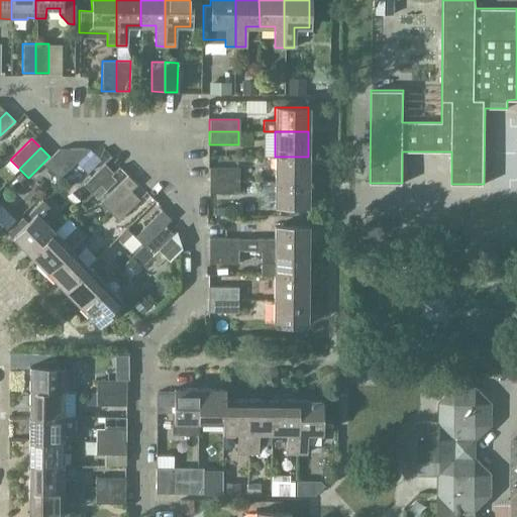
[(307,181),(308,157),(275,157),(274,181),(307,181)]
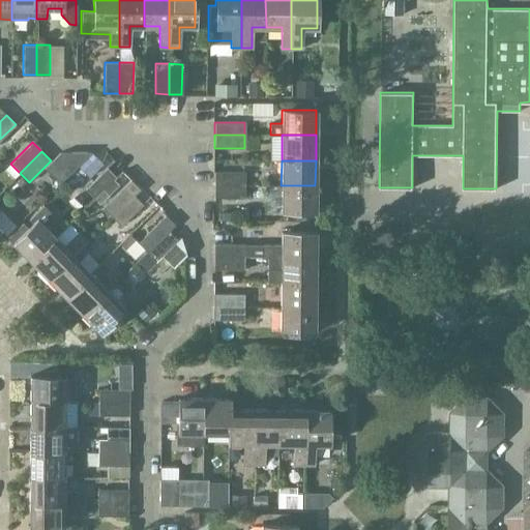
[(94,198),(113,179),(116,177),(107,167),(85,188),(94,198)]
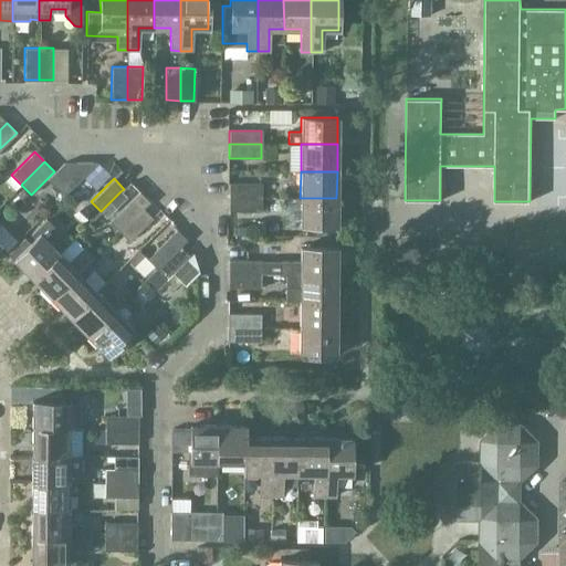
[(228,197),(261,198),(261,184),(229,184),(228,197)]
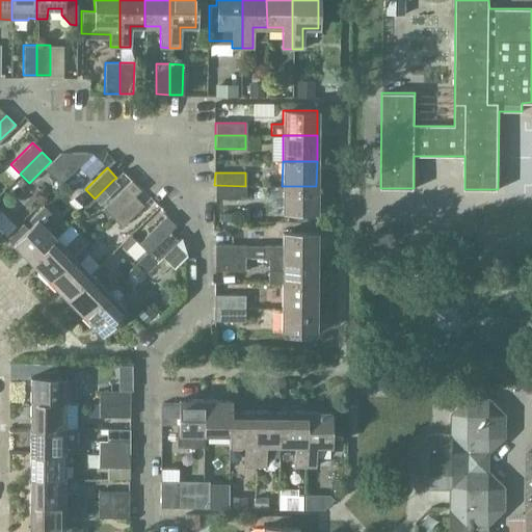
[(245,198),(245,186),(214,185),(214,198),(245,198)]
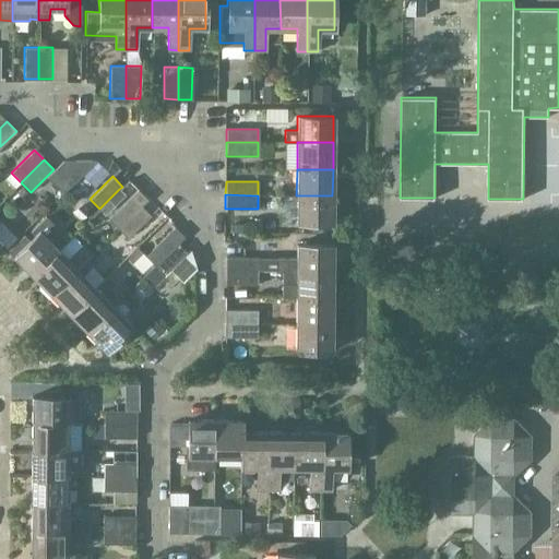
[(118,227),(141,205),(131,195),(108,218),(118,227)]
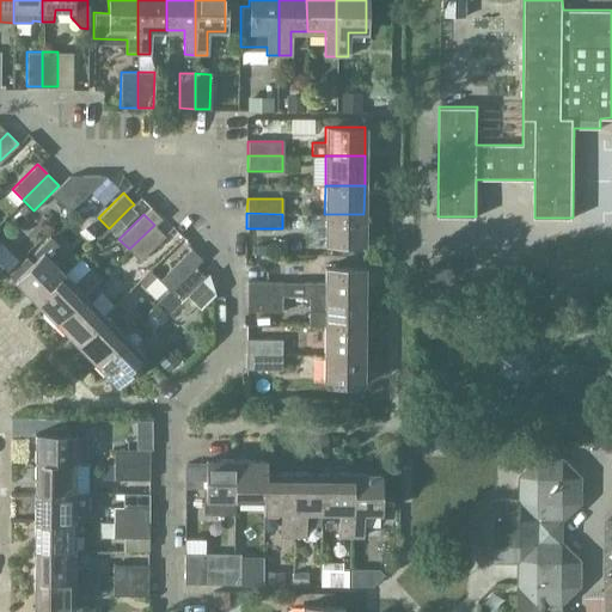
[(363,244),(363,214),(324,214),(324,244),(363,244)]
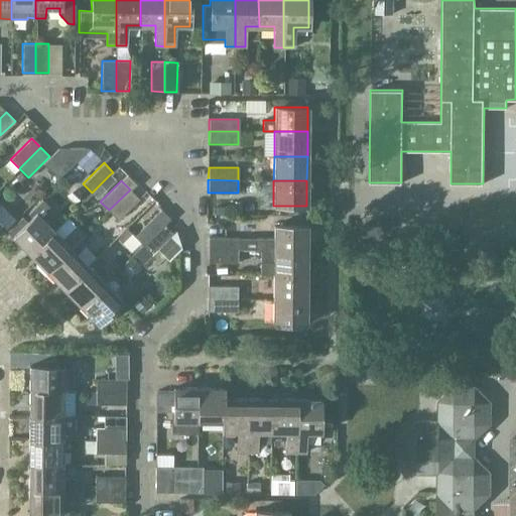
[(130,189),(109,210),(117,220),(138,199),(130,189)]
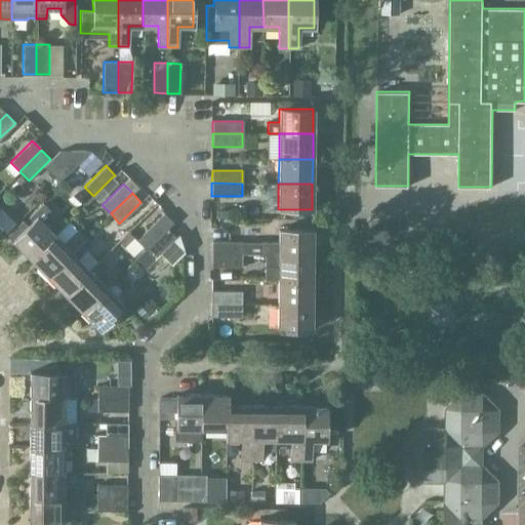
[(22,219),(7,235),(12,240),(11,240),(30,258),(53,235),(45,226),(54,216),(42,203),(28,217),(31,221),(28,226),(22,219)]
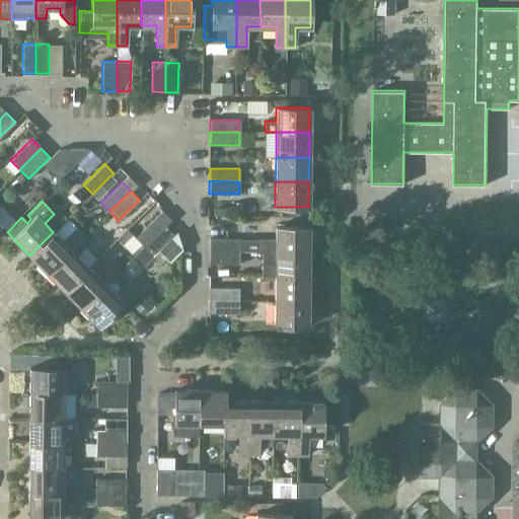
[(143,246),(164,226),(170,220),(162,211),(135,237),(143,246)]
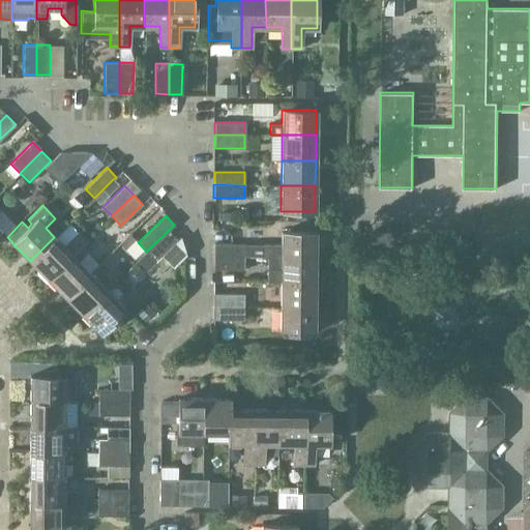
[(47,278),(71,255),(86,241),(77,231),(62,245),(54,237),(30,261),(47,278)]
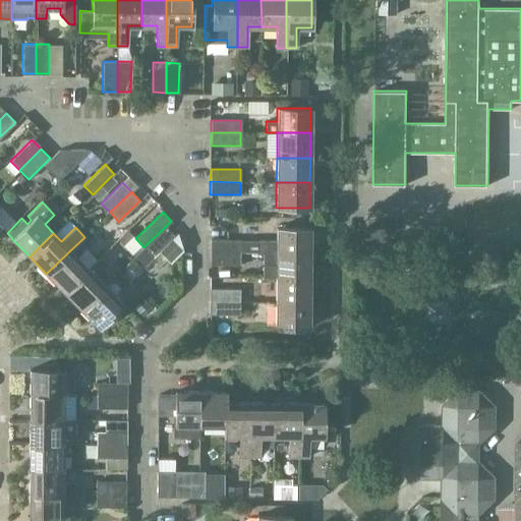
[(128,245),(136,235),(126,227),(117,237),(128,245)]
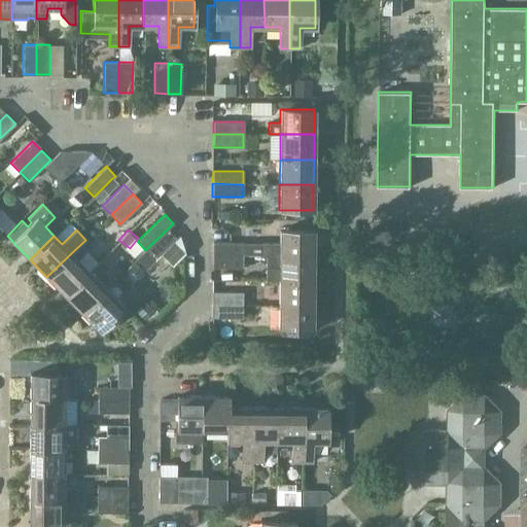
[(154,259),(176,239),(167,230),(145,250),(154,259)]
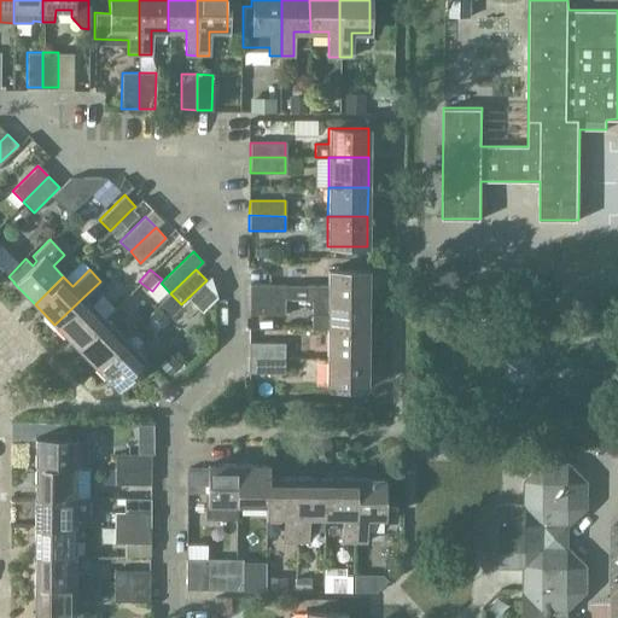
[(303,299),(366,299),(366,270),(327,270),(327,285),(303,285),(303,299)]
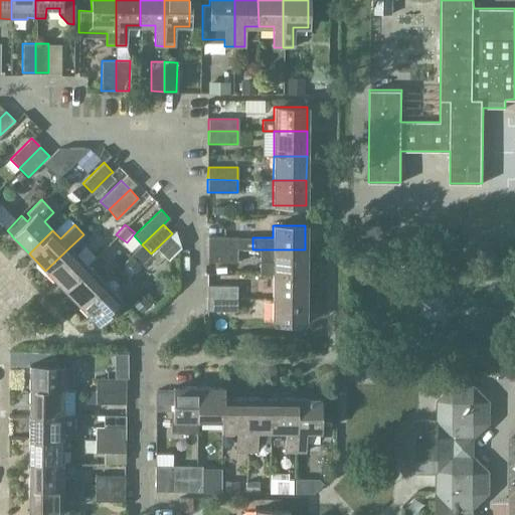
[(207,249),(236,249),(237,236),(207,236),(207,249)]
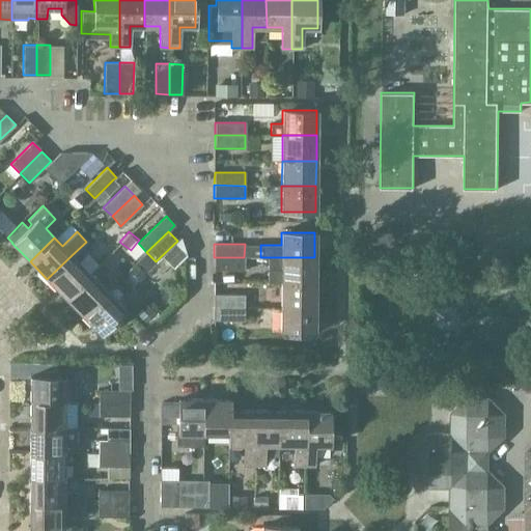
[(65,298),(89,274),(72,255),(47,279),(65,298)]
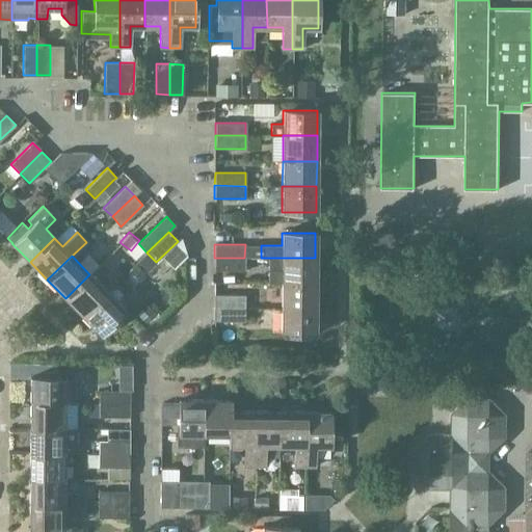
[(244,271),(244,258),(214,258),(214,271),(244,271)]
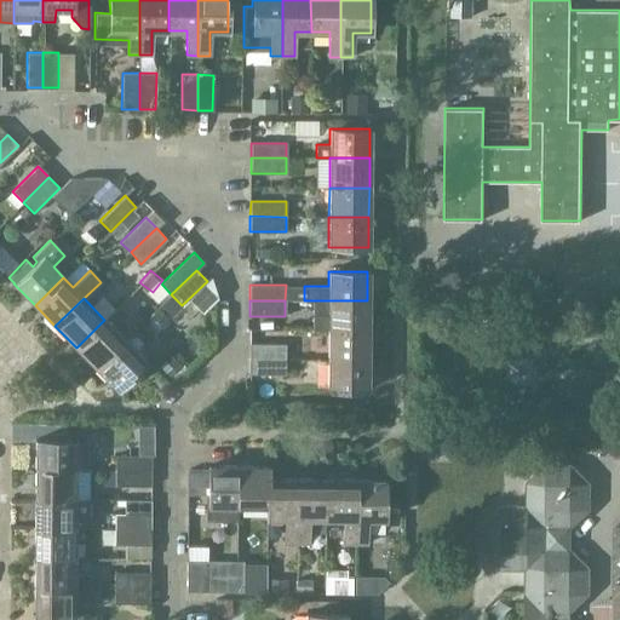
[(367,331),(367,300),(304,300),(304,302),(311,302),(311,329),(327,329),(367,331)]
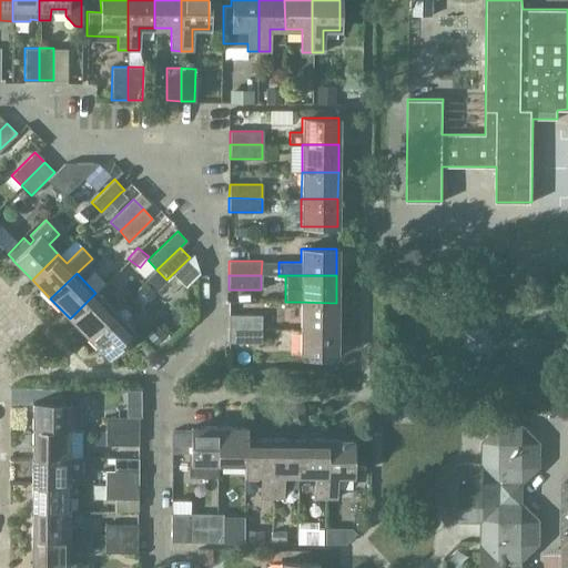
[(89,337),(114,312),(95,293),(70,318),(89,337)]
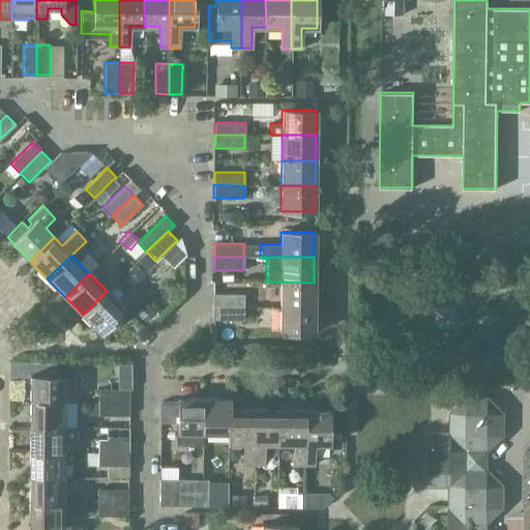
[(314,307),(314,283),(280,282),(280,307),(314,307)]
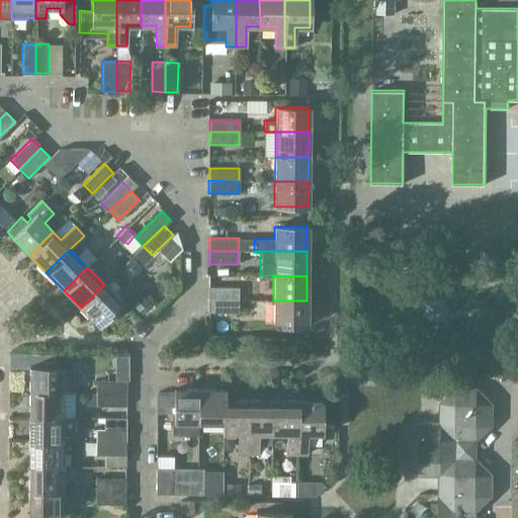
[(121,301),(113,293),(121,285),(112,276),(104,284),(81,308),(98,325),(121,301)]
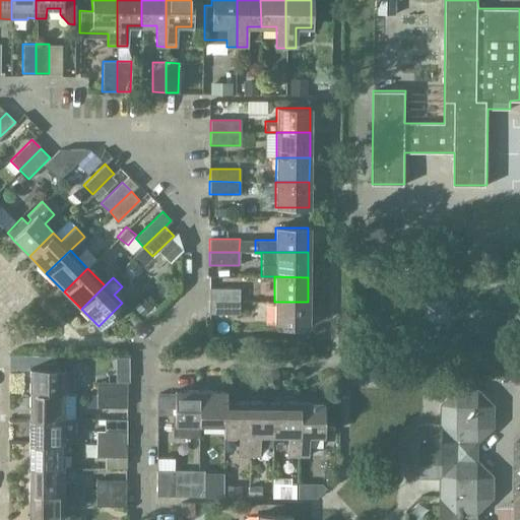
[(208,301),(239,301),(239,288),(209,288),(208,301)]
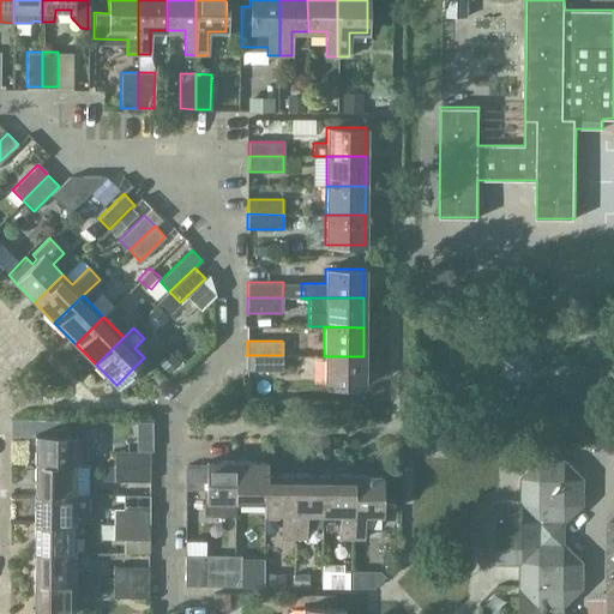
[(282,371),(282,355),(246,355),(246,371),(282,371)]
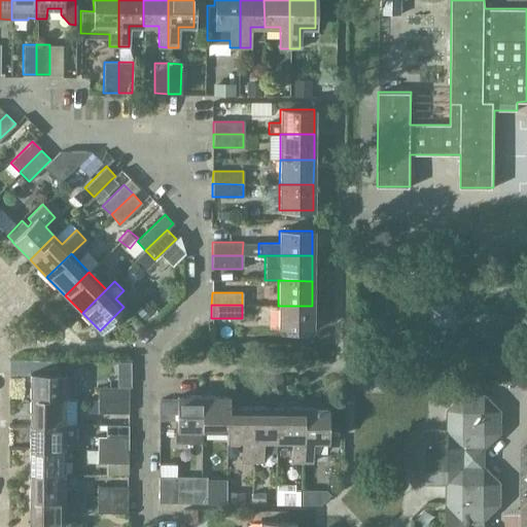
[(311,331),(312,306),(278,306),(278,330),(311,331)]
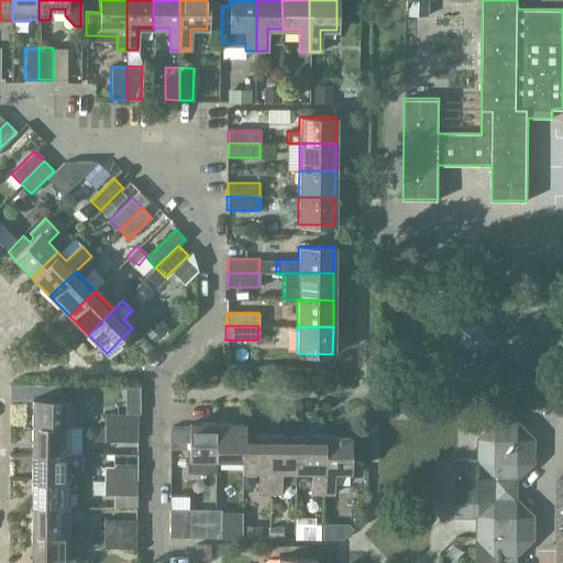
[(79,399),(68,399),(32,399),(32,426),(68,427),(79,427),(79,399)]
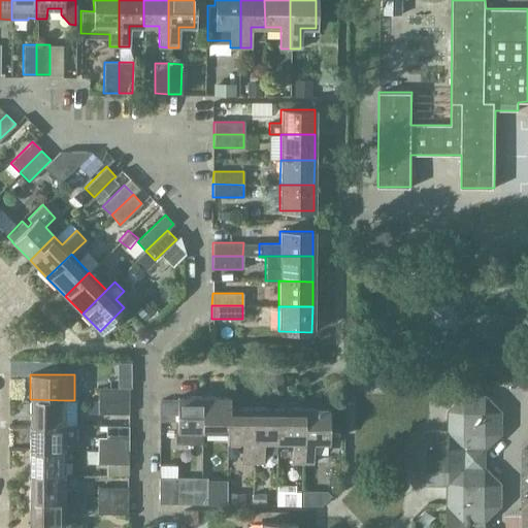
[(98,400),(128,400),(128,388),(98,388),(98,400)]
